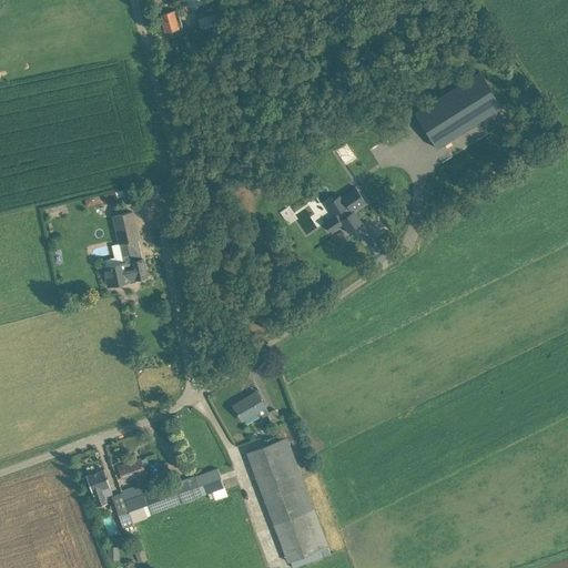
[(165,32),(176,29),(182,28),(180,17),(178,9),(160,14),(165,32)]
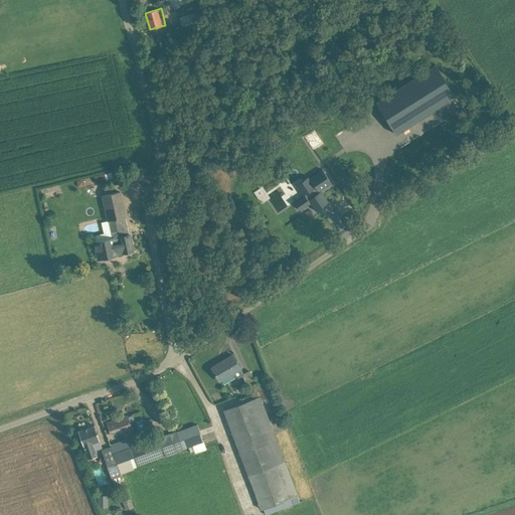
[(179,19),(182,27),(204,21),(202,13),(179,19)]
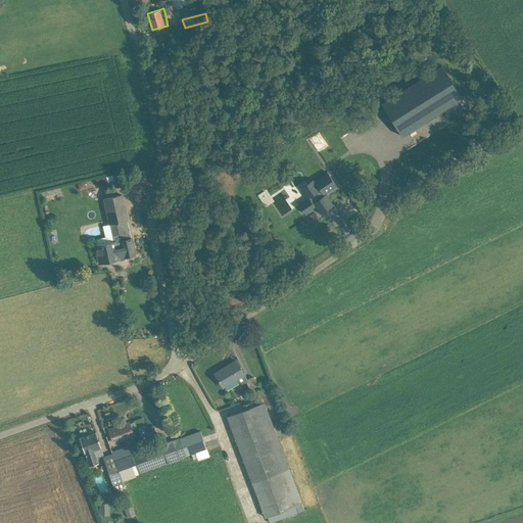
[(461,95),(440,62),(382,99),(402,132),(461,95)]
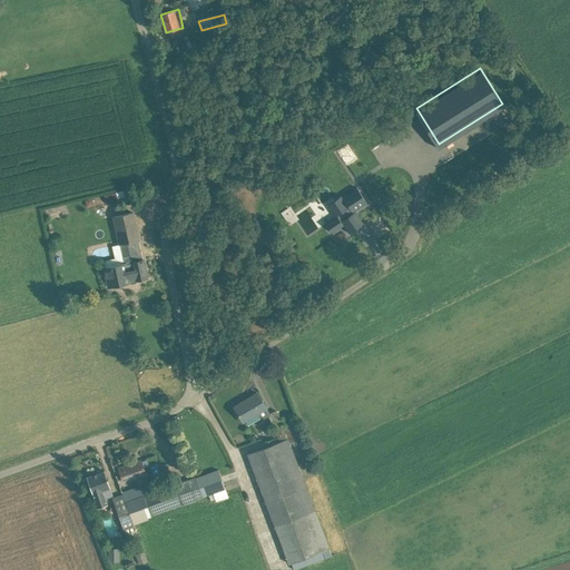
[(347,146),(340,151),(343,157),(351,151),(347,146)]
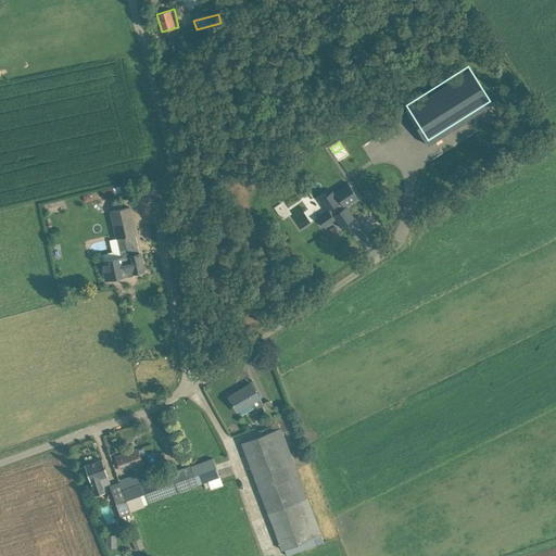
[(325,213),(317,217),(324,227),(335,219),(340,227),(345,224),(355,217),(346,205),(358,198),(348,182),(333,192),(332,190),(319,199),(327,211),(325,213)]
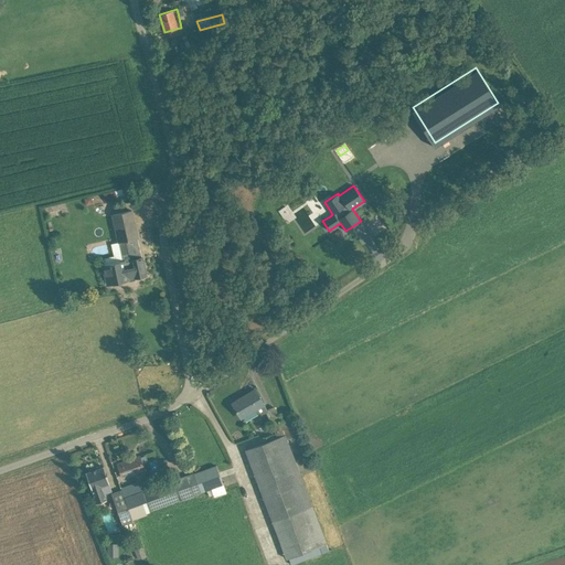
[(105,201),(126,196),(124,188),(103,192),(105,201)]
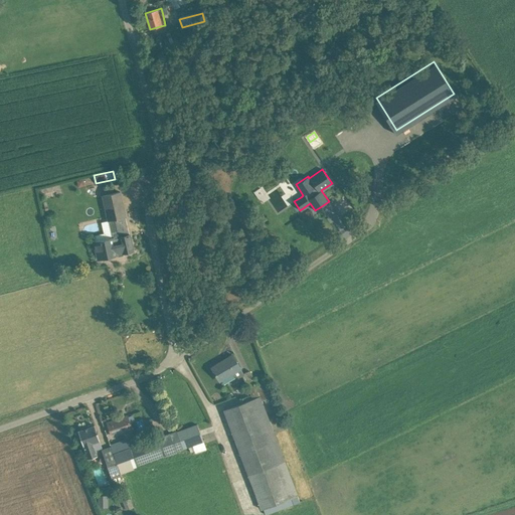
[(129,234),(125,216),(126,216),(120,192),(111,194),(103,195),(111,233),(113,232),(114,238),(94,242),(97,259),(133,250),(130,234),(129,234)]
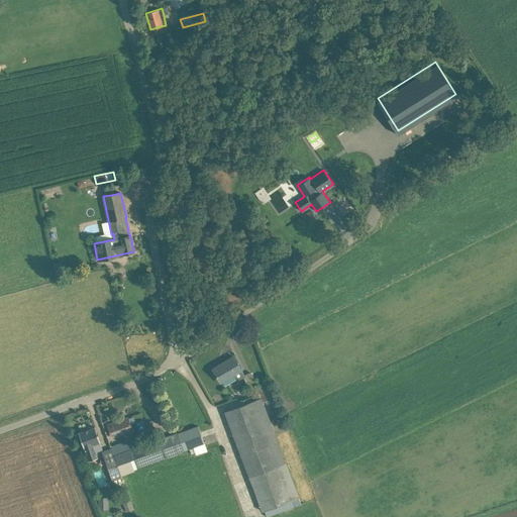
[(220,383),(241,370),(233,356),(212,369),(220,383)]
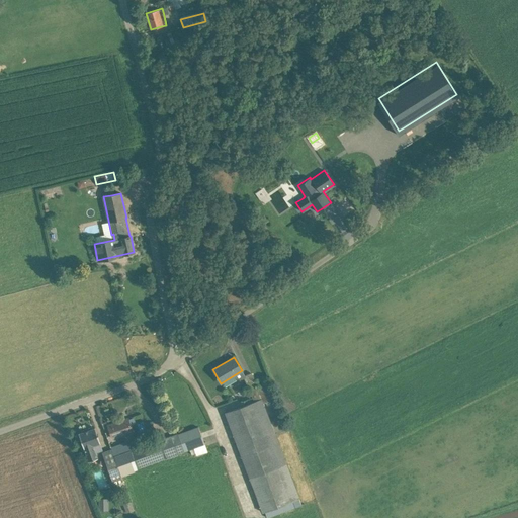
[(225,413),(229,422),(262,513),(264,512),(267,517),(301,505),(288,470),(263,403),(272,399),(267,384),(258,387),(256,384),(251,373),(243,376),(255,402),(225,413)]
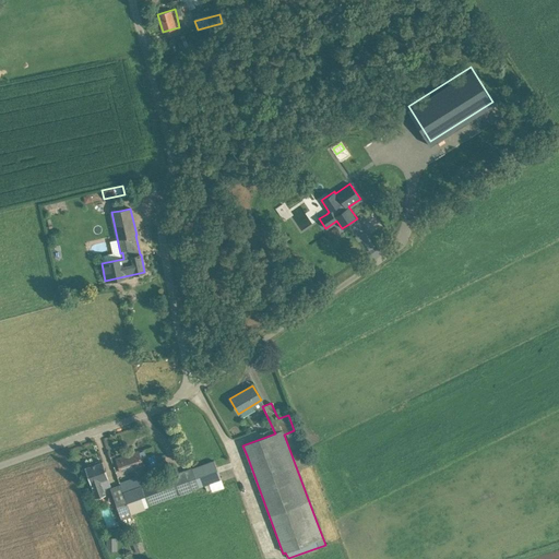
[(121,472),(143,464),(139,451),(116,459),(121,472)]
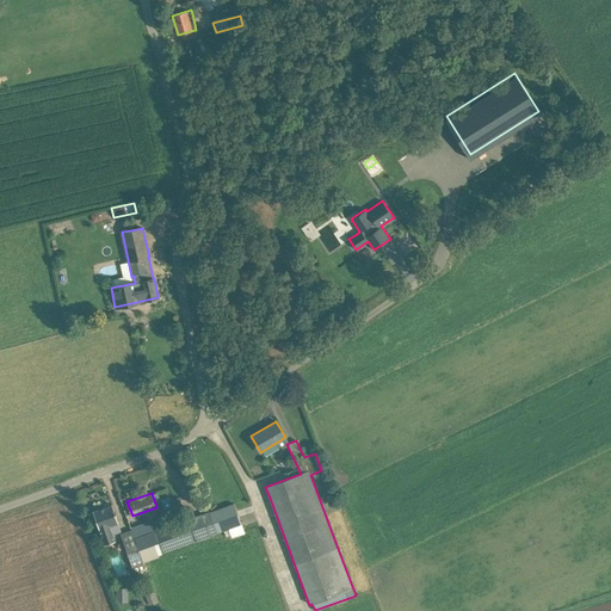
[(146,525),(134,530),(135,535),(141,554),(142,559),(229,528),(232,537),(244,532),(240,523),(242,523),(235,503),(149,534),(146,525)]
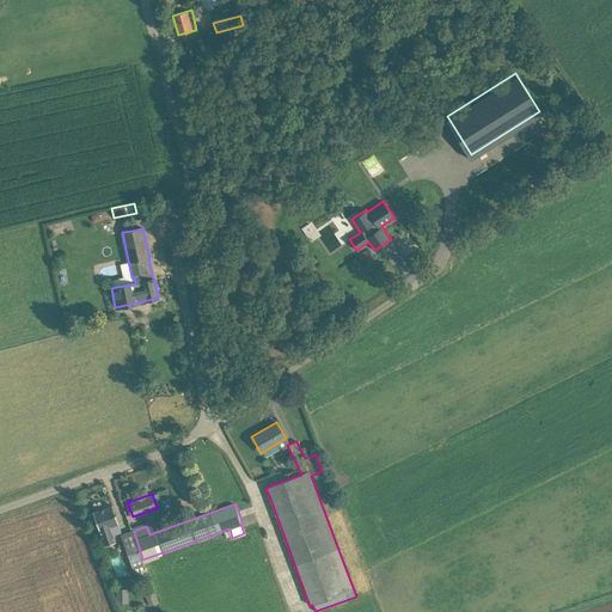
[(104,545),(116,540),(112,533),(121,531),(111,506),(93,512),(102,537),(104,545)]
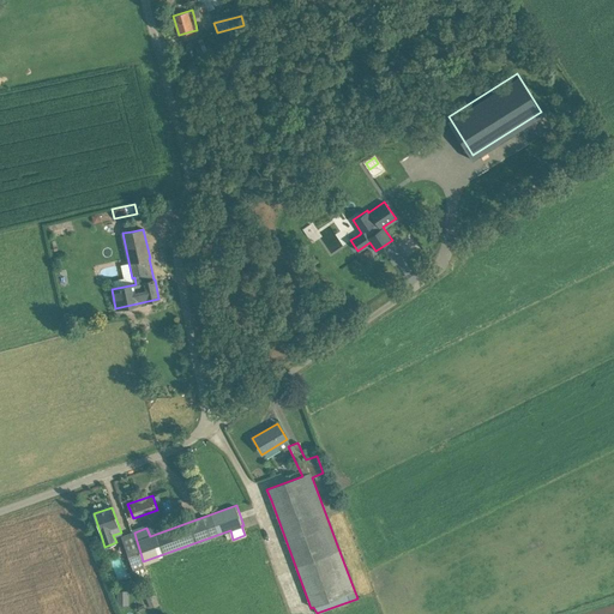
[(134,533),(124,536),(126,545),(133,565),(137,573),(139,581),(149,578),(146,570),(143,561),(142,557),(136,537),(134,533)]
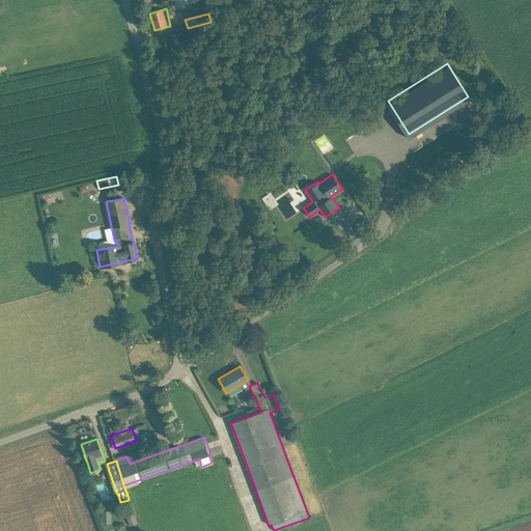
[(101,501),(110,498),(105,482),(95,485),(101,501)]
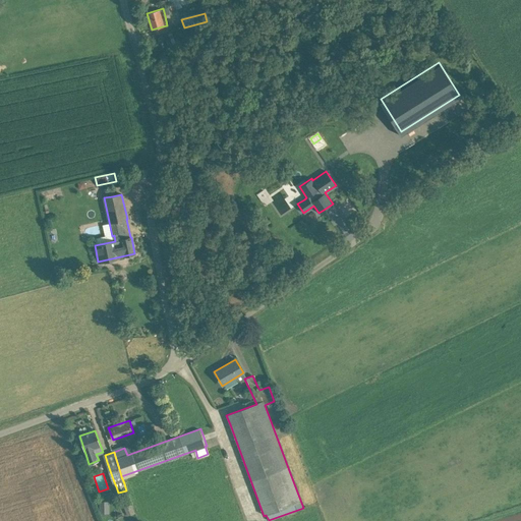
[(100,512),(109,512),(109,501),(100,500),(100,512)]
